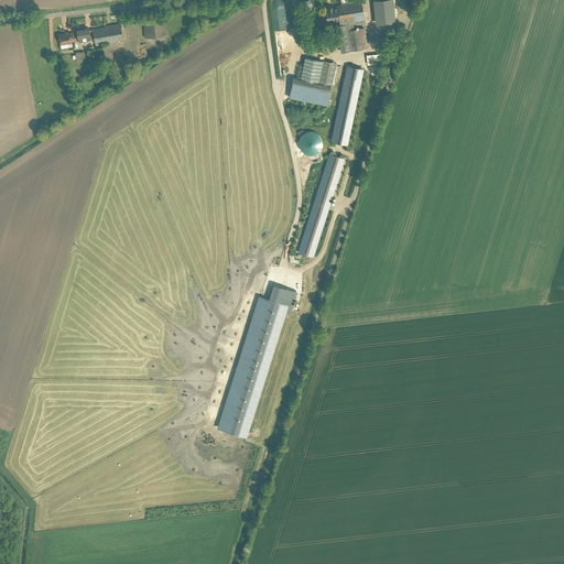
[(338,22),(344,52),(369,47),(366,26),(368,26),(364,0),(326,7),(329,24),(338,22)]
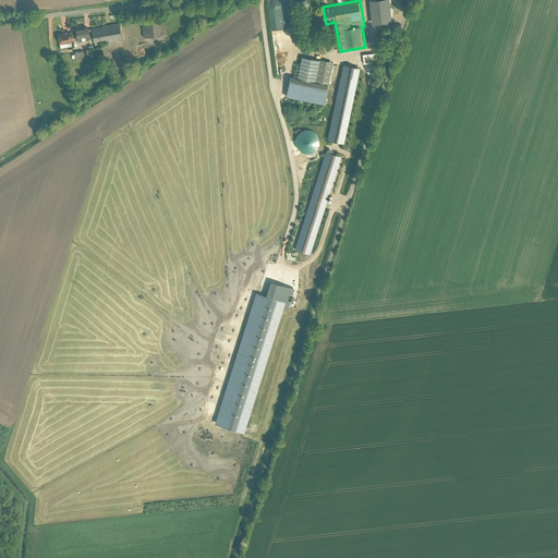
[(372,0),(375,22),(392,20),(389,0),(372,0)]
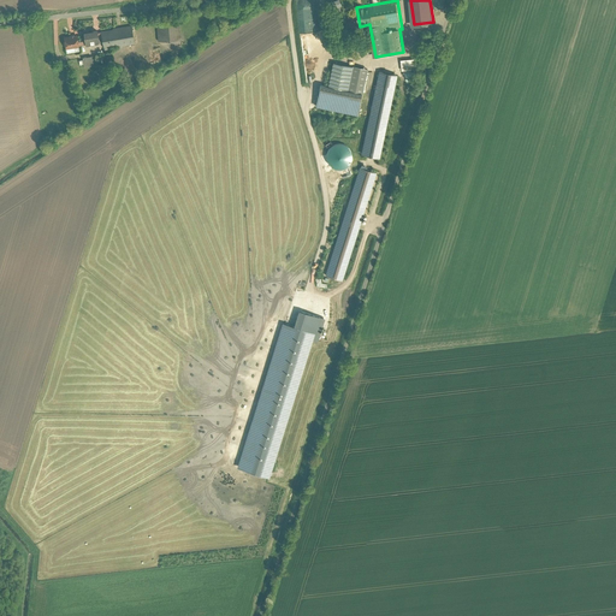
[(158,21),(160,41),(183,40),(181,19),(158,21)]
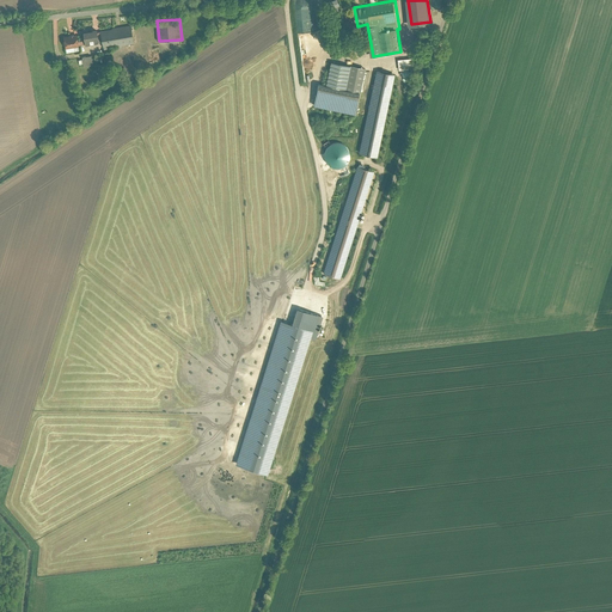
[(101,32),(103,53),(111,51),(111,49),(134,46),(132,28),(101,32)]
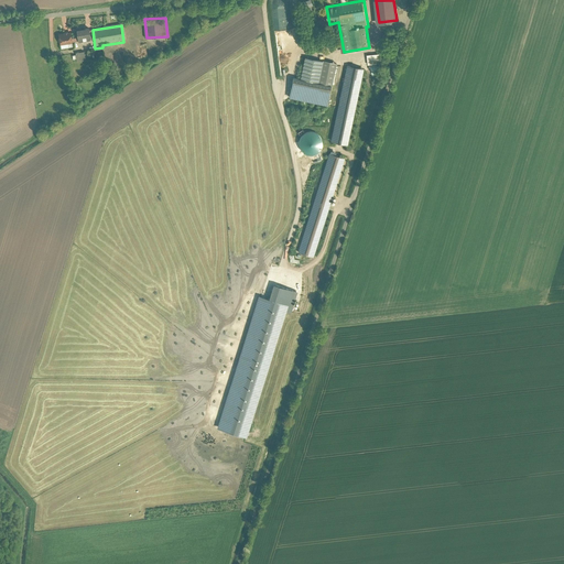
[(72,33),(60,35),(62,46),(74,45),(73,43),(79,42),(79,44),(93,42),(90,30),(76,32),(77,38),(73,38),(72,33)]
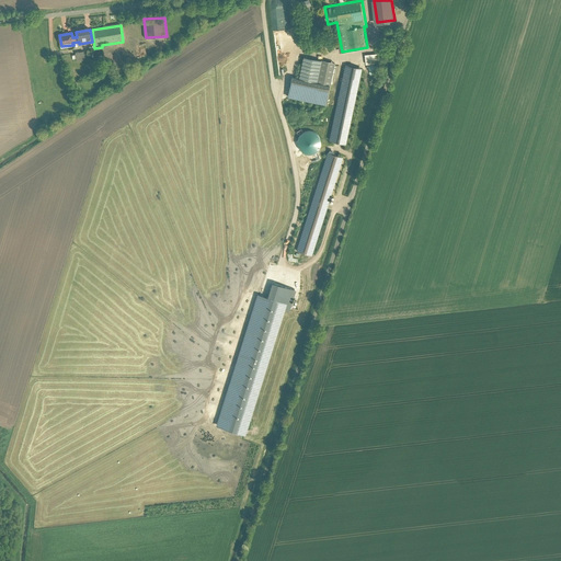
[(366,54),(367,65),(381,63),(380,53),(366,54)]
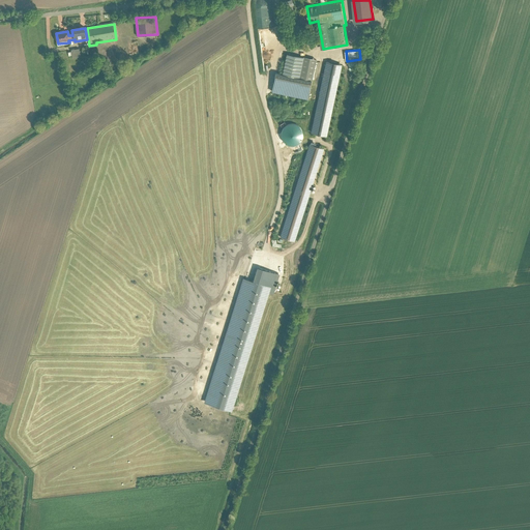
[(277,71),(273,91),(308,98),(317,60),(289,54),(285,72),(277,71)]
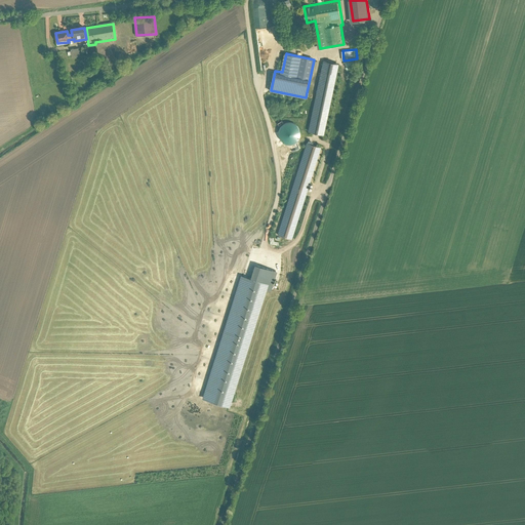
[(324,61),(309,131),(324,134),(339,64),(324,61)]
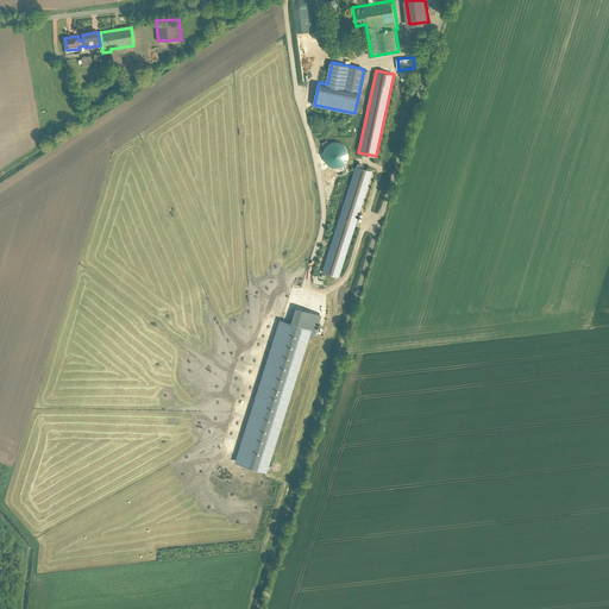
[(325,148),(327,167),(345,164),(343,142),(333,143),(333,146),(325,148)]
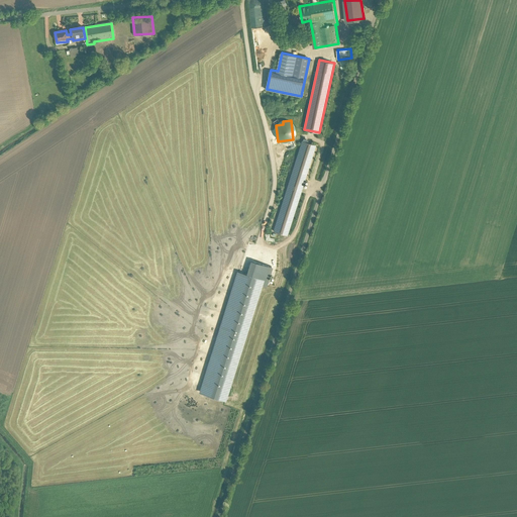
[(302,139),(274,231),(289,235),(317,144),(302,139)]
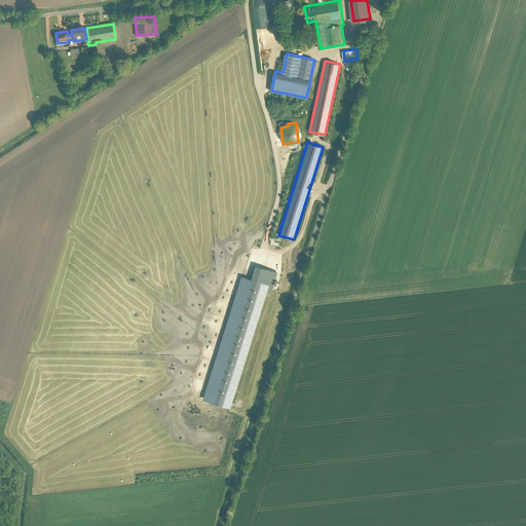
[(241,274),(204,397),(231,405),(267,289),(272,290),(278,270),(256,264),(252,278),(241,274)]
